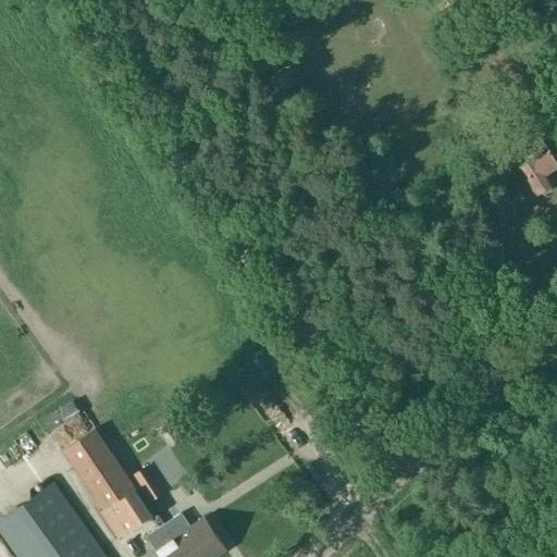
[(431,0),(440,10),(453,0),(431,0)]
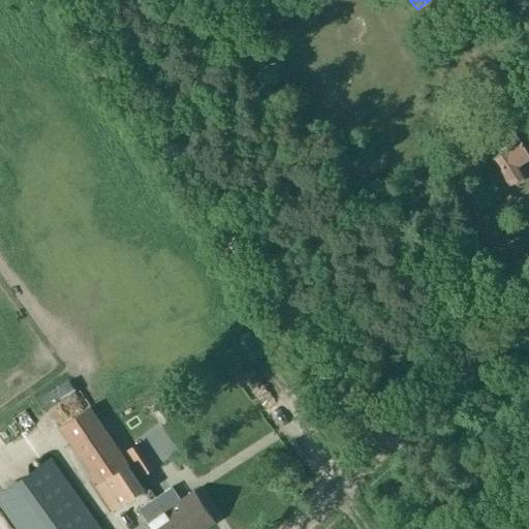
[(516,183),(522,180),(523,176),(526,174),(519,163),(528,156),(528,153),(522,142),(521,143),(509,125),(505,120),(496,126),(499,131),(499,132),(508,147),(491,157),(508,184),(512,182),(516,183)]
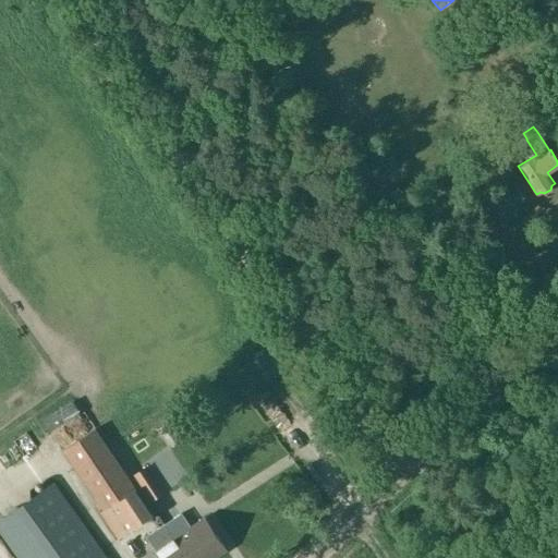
[(41,421),(48,433),(80,414),(73,403),(41,421)]
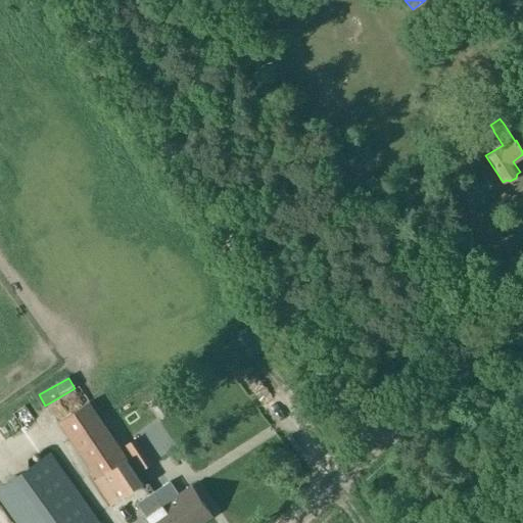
[(89,402),(59,423),(96,478),(94,479),(110,504),(142,483),(99,419),(89,402)]
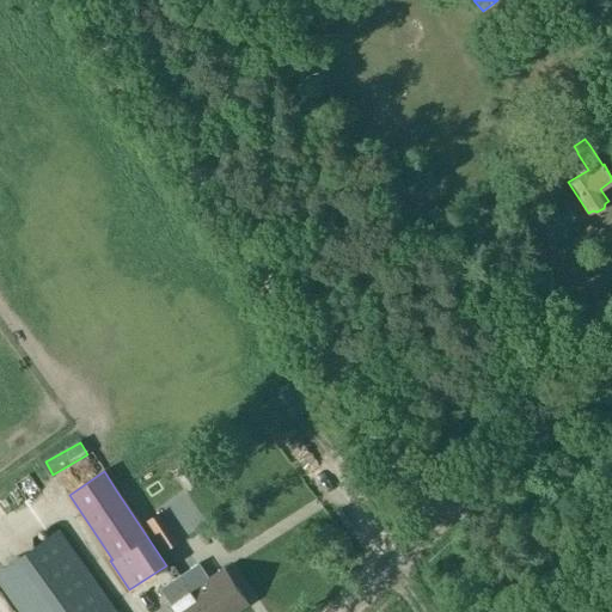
[(161,551),(176,542),(155,512),(140,521),(161,551)]
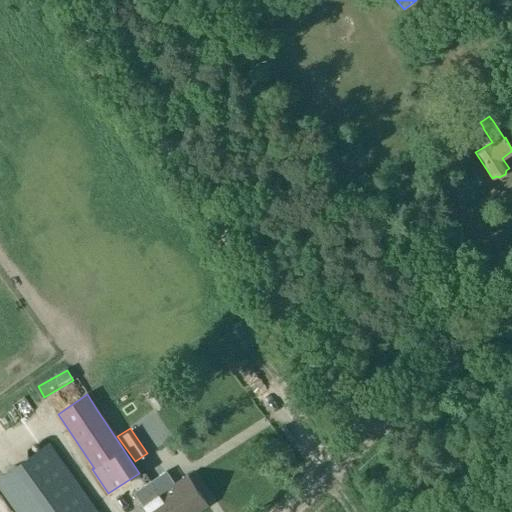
[(97,511),(75,481),(48,443),(0,477),(0,489),(16,511),(97,511)]
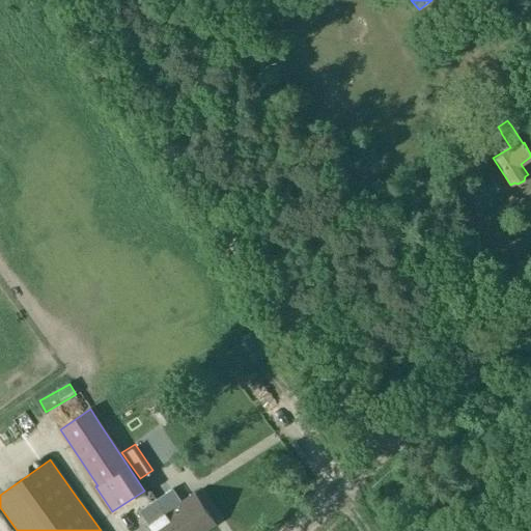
[(156,499),(158,503),(157,504),(176,530),(203,530),(215,523),(194,493),(180,501),(172,487),(156,499)]
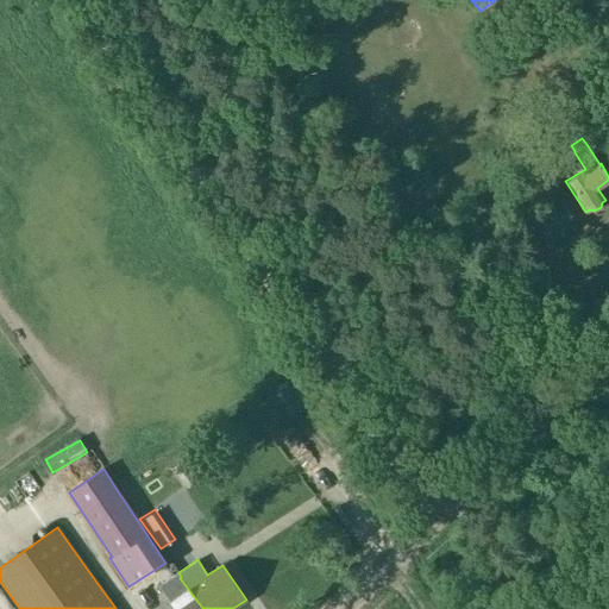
[(179,572),(158,585),(170,601),(169,602),(173,608),(202,608),(180,578),(181,577),(179,572)]
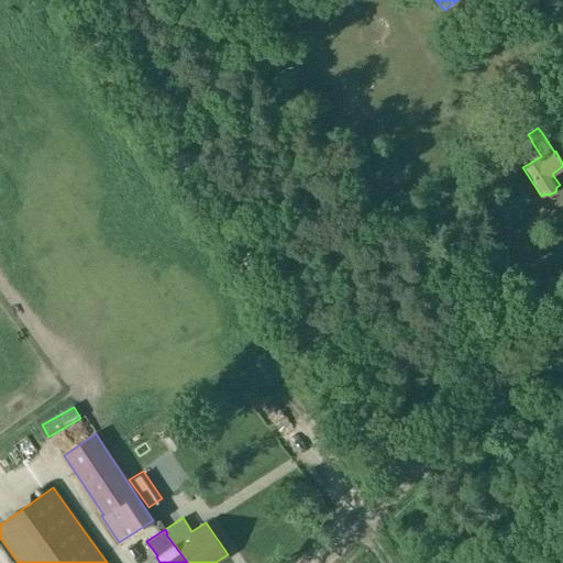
All buildings are outlined.
